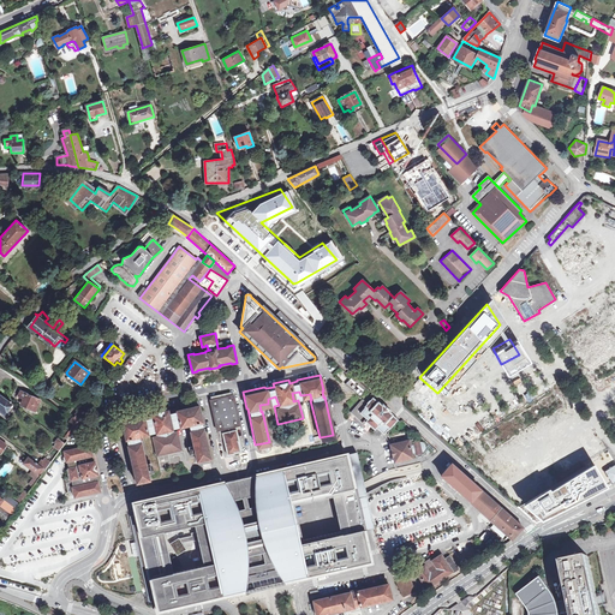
[(360,396),(365,390),(350,378),(346,383),(360,396)]
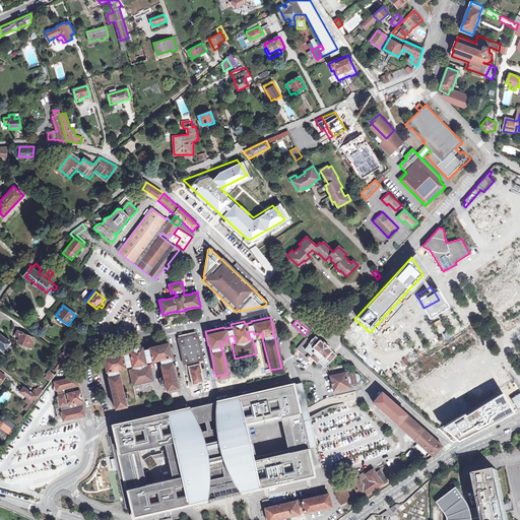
[(23,333),(23,332),(17,330),(15,335),(20,338),(18,342),(29,347),(34,338),(23,333)]
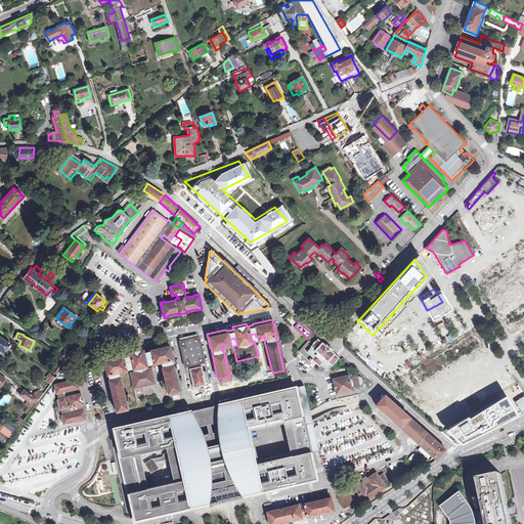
[(10,344),(0,336),(0,351),(3,354),(10,344)]
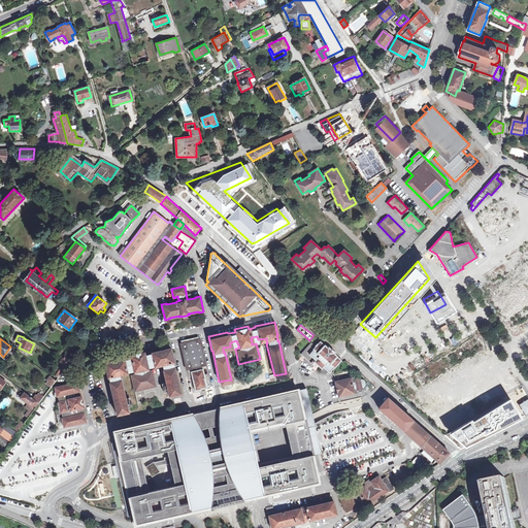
[(187,373),(188,373),(189,372),(191,372),(192,376),(195,391),(200,390),(206,388),(202,369),(201,369),(200,366),(205,365),(200,339),(180,343),(186,369),(187,369),(187,373)]
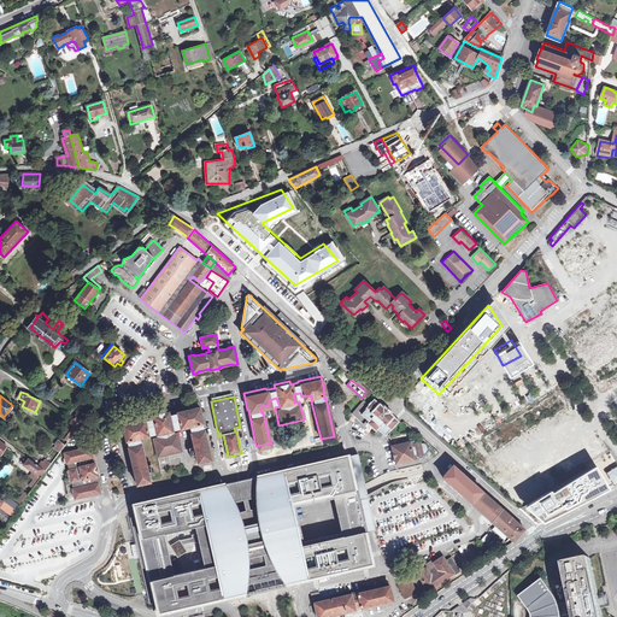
[(376,432),(375,434),(377,436),(377,435),(380,438),(383,434),(385,436),(391,430),(399,422),(399,421),(394,417),(394,416),(392,413),(392,412),(386,407),(383,405),(382,406),(380,403),(378,404),(374,399),(368,405),(364,401),(352,415),(364,425),(366,423),(376,432)]
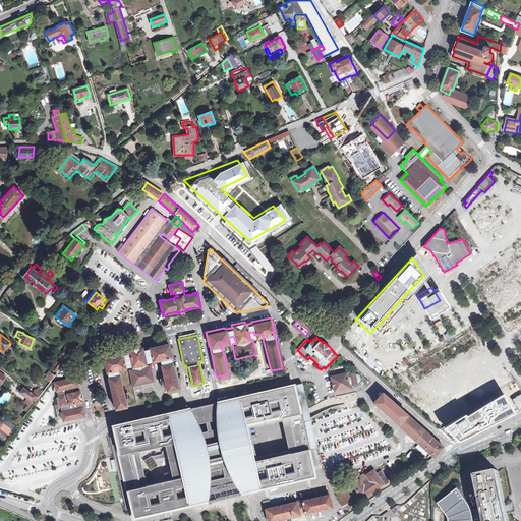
[(109,378),(108,379),(115,410),(126,407),(119,375),(117,370),(125,368),(124,365),(130,363),(131,367),(132,367),(132,370),(128,371),(132,387),(153,382),(150,366),(146,367),(146,364),(145,360),(152,358),(153,362),(160,360),(161,365),(161,366),(167,392),(178,389),(172,363),(171,363),(170,358),(171,358),(168,344),(150,349),(150,350),(142,351),(141,348),(128,351),(128,354),(122,356),(122,355),(103,359),(106,372),(107,372),(109,378)]
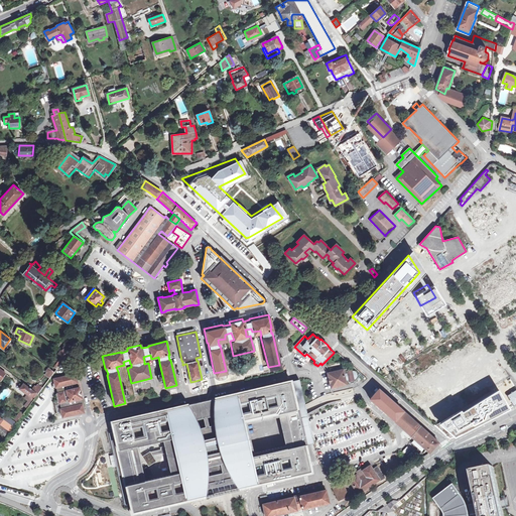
[(72,349),(67,346),(62,352),(61,351),(58,354),(65,359),(68,355),(72,349)]
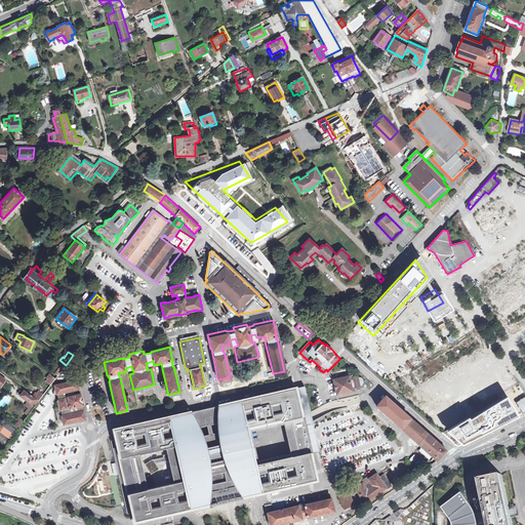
[(48,378),(46,380),(52,384),(55,378),(49,373),(46,377),(48,378)]
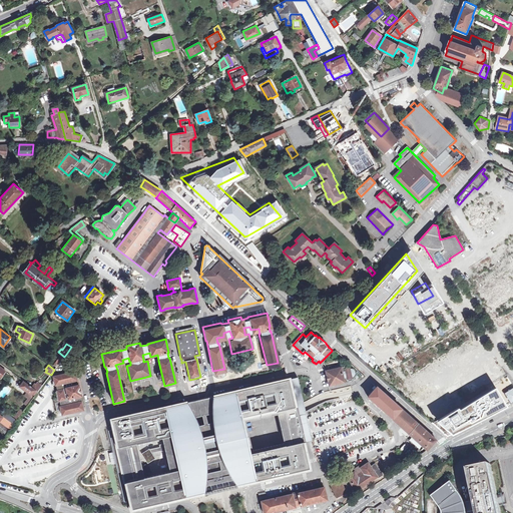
[(352,377),(353,377),(353,376),(354,375),(354,374),(355,373),(354,372),(354,371),(353,370),(352,369),(350,369),(349,369),(349,368),(345,369),(345,366),(326,371),(327,379),(329,386),(348,381),(348,379),(349,378),(351,378),(351,377),(352,377)]
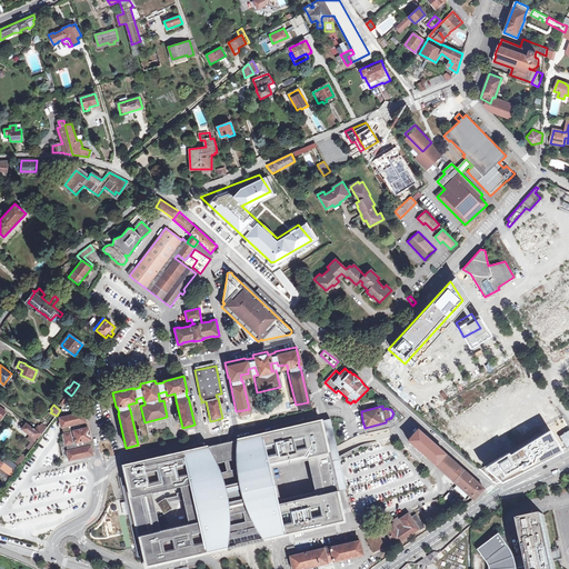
[(67,460),(68,460),(91,455),(90,446),(88,446),(87,441),(90,440),(87,427),(86,427),(85,421),(82,412),(59,418),(61,427),(62,427),(65,433),(61,433),(62,441),(58,442),(61,457),(66,456),(67,460)]
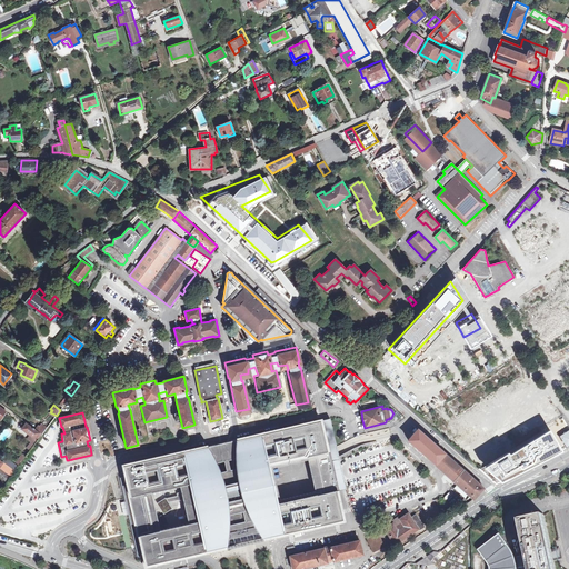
[(232,438),(230,438),(203,445),(193,447),(163,453),(148,457),(140,459),(119,463),(127,498),(136,536),(142,567),(170,560),(179,558),(182,557),(206,552),(222,548),(223,540),(240,536),(257,532),(262,539),(272,537),(343,520),(337,490),(339,490),(346,489),(339,461),(338,457),(337,451),(336,447),(329,417),(323,419),(320,419),(320,418),(232,438)]
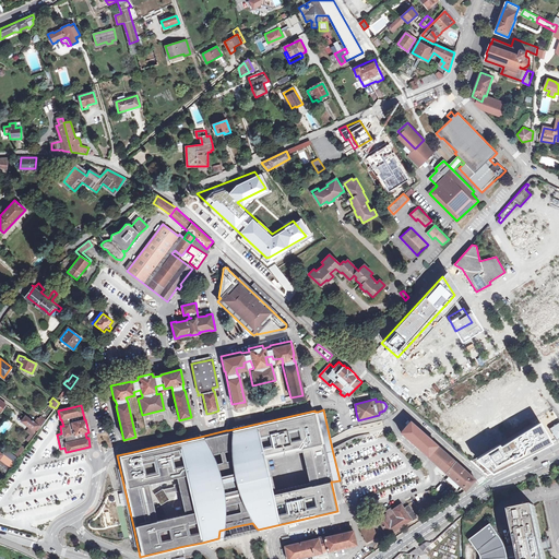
[(22,421),(36,429),(36,428),(38,430),(42,427),(46,420),(42,416),(39,419),(37,418),(34,423),(27,417),(25,415),(22,421)]
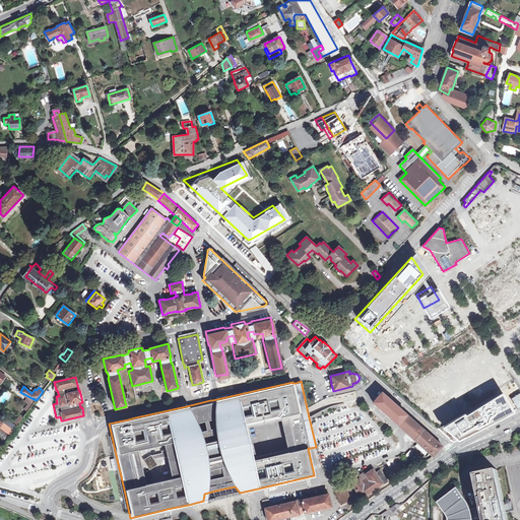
[(517,409),(503,387),(441,432),(454,442),(517,409)]
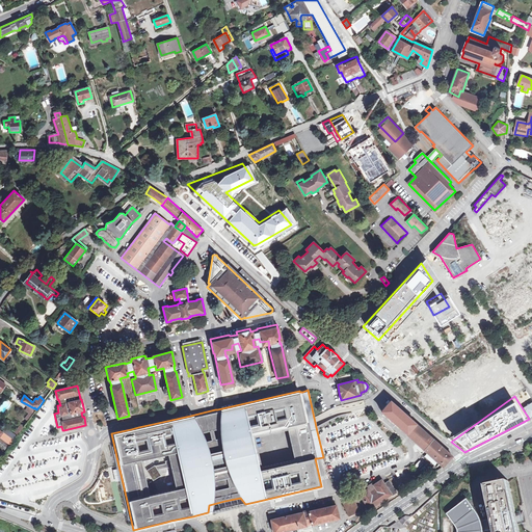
[(442,468),(452,457),(391,401),(380,411),(406,434),(405,435),(407,436),(424,452),(442,468)]
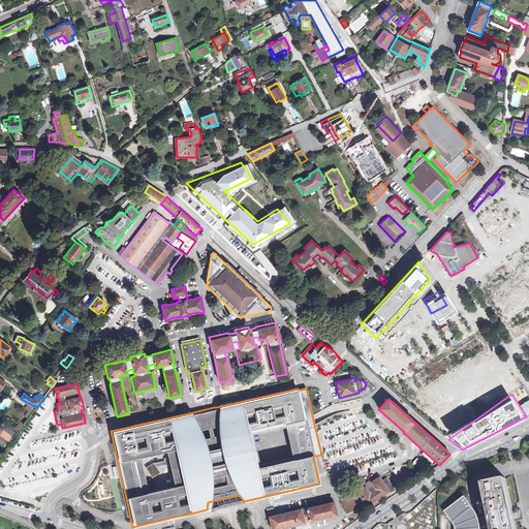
[(528,399),(519,405),(526,416),(528,413),(528,399)]
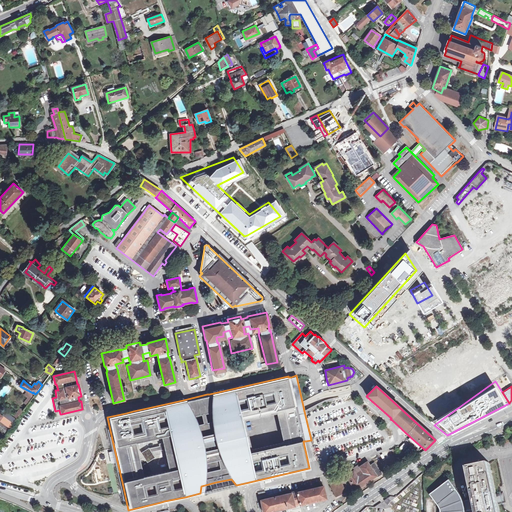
[(34,396),(32,395),(25,403),(27,405),(30,402),(34,396)]
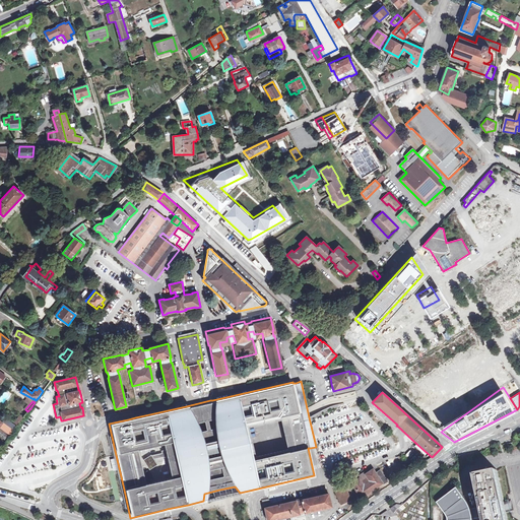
[(20,415),(14,423),(17,425),(20,420),(23,417),(20,415)]
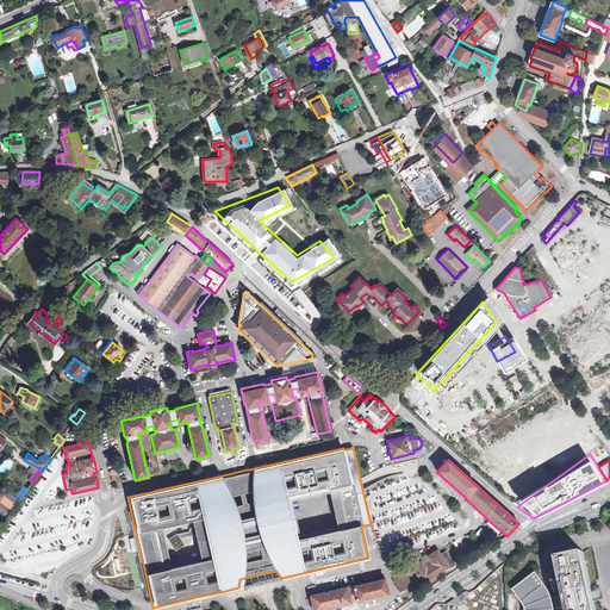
[(2,495),(4,496),(16,505),(20,498),(17,496),(14,499),(10,496),(11,495),(5,491),(2,495)]
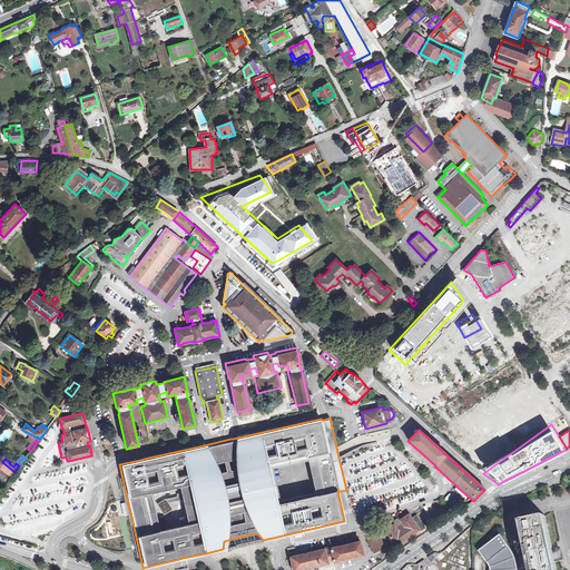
[(0,482),(3,485),(15,472),(3,463),(2,464),(0,462),(0,482)]
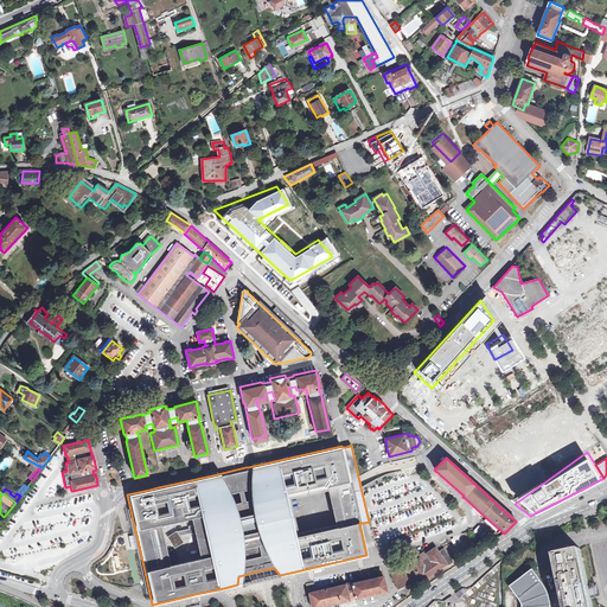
[(447,567),(453,562),(452,561),(448,555),(443,549),(438,553),(435,548),(426,554),(425,551),(417,556),(419,558),(409,564),(421,582),(446,564),(447,567)]
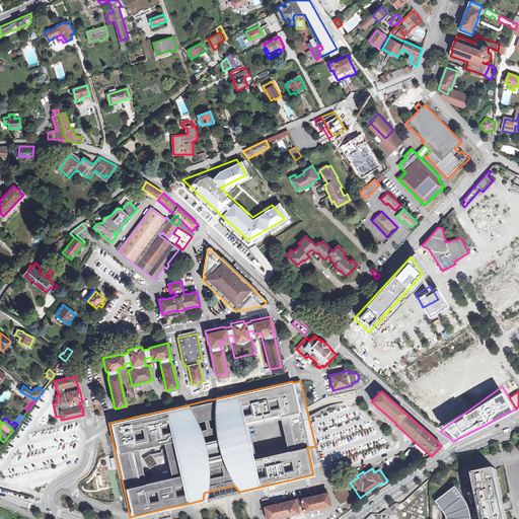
[(496,469),(473,473),(475,484),(480,506),(483,516),(483,518),(506,518),(505,512),(504,506),(503,502),(496,469)]
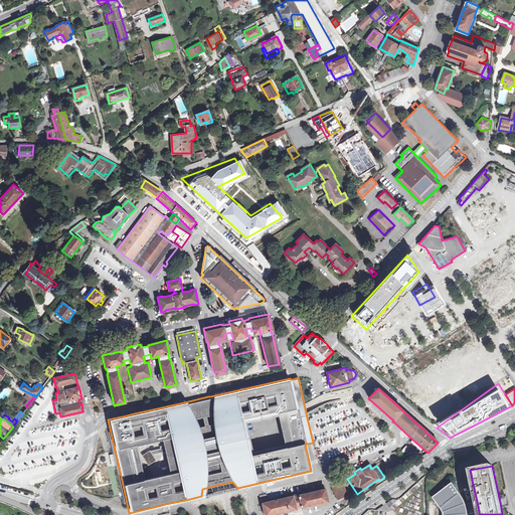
[(342,482),(331,487),(336,499),(347,493),(342,482)]
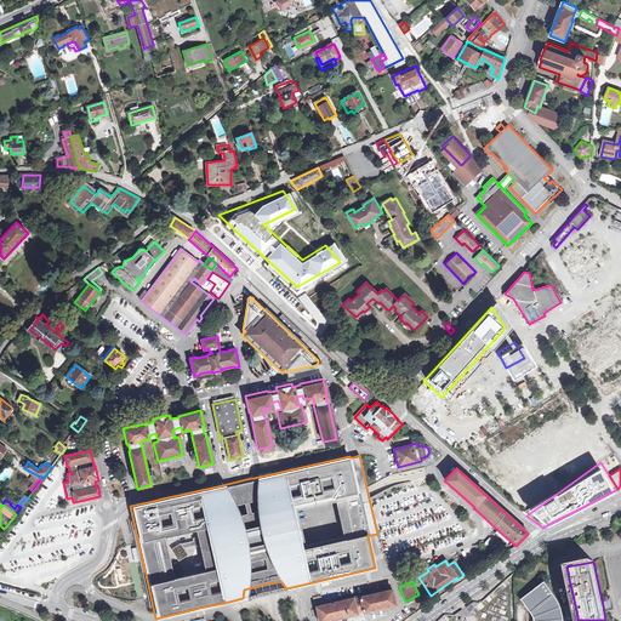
[(562,608),(558,599),(554,594),(546,584),(523,600),(534,616),(535,619),(535,620),(563,620),(564,620),(564,615),(562,608)]
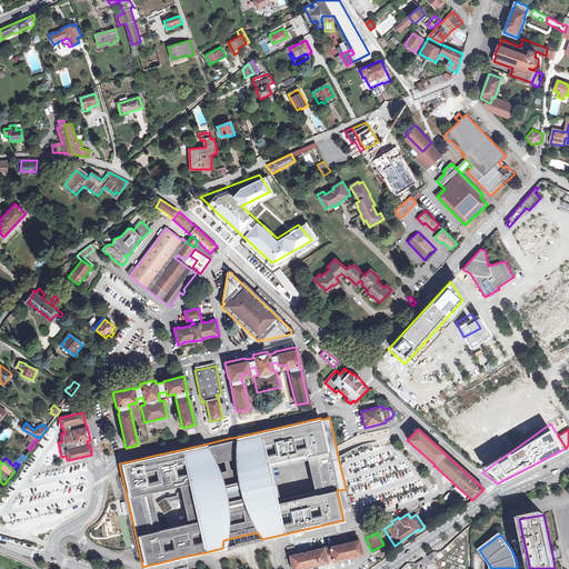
[(302,568),(303,568),(319,568),(320,568),(319,565),(327,563),(327,562),(333,561),(362,555),(359,540),(330,547),(330,546),(322,547),(323,549),(316,550),(315,550),(298,555),(290,557),(292,568),(302,568)]
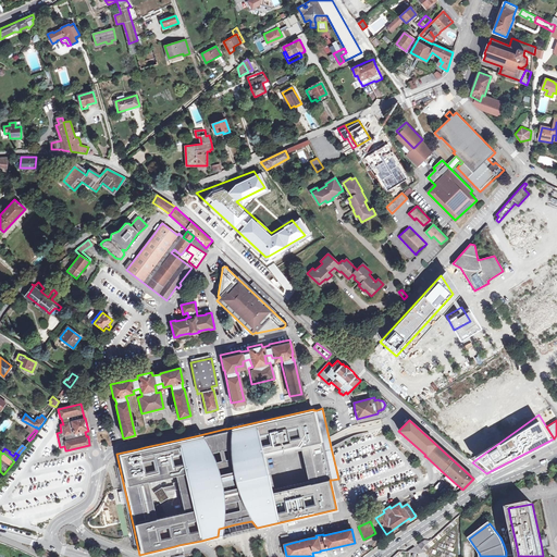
[(540,539),(541,543),(542,549),(551,547),(548,536),(540,539)]
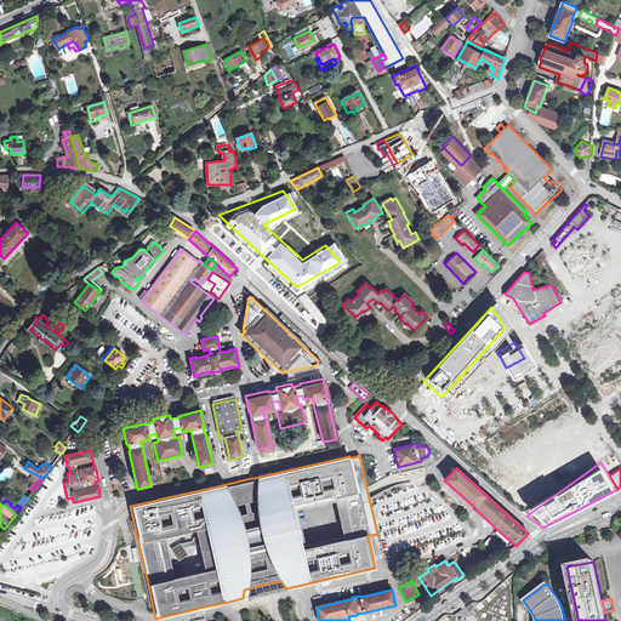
[(474,603),(467,608),(471,613),(480,603),(474,603)]
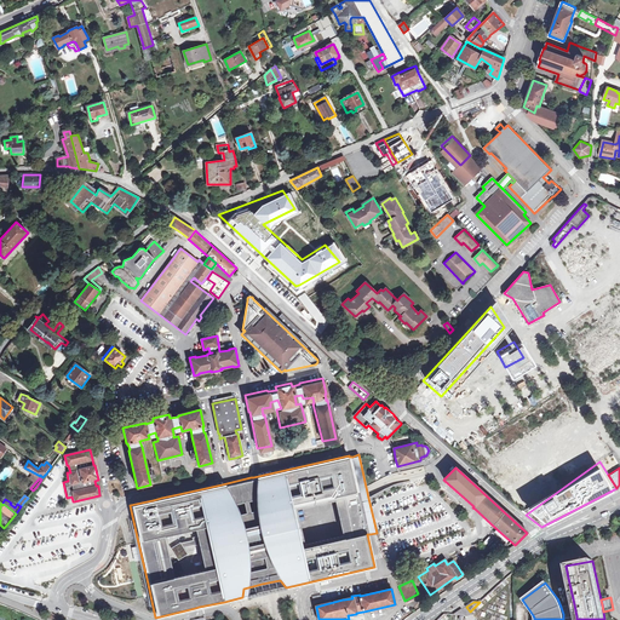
[(574,604),(561,607),(563,614),(563,619),(577,616),(574,604)]
